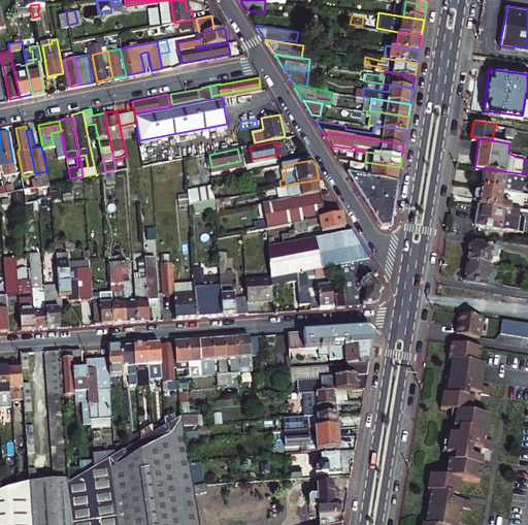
[(363,175),(398,181),(400,167),(365,162),(363,170),(363,175)]
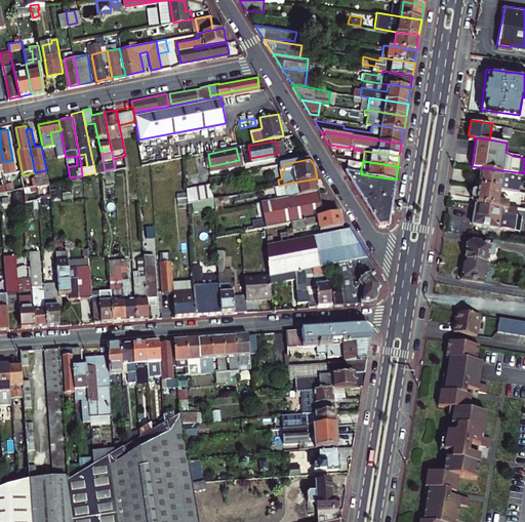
[(499,187),(501,170),(480,167),(478,184),(499,187)]
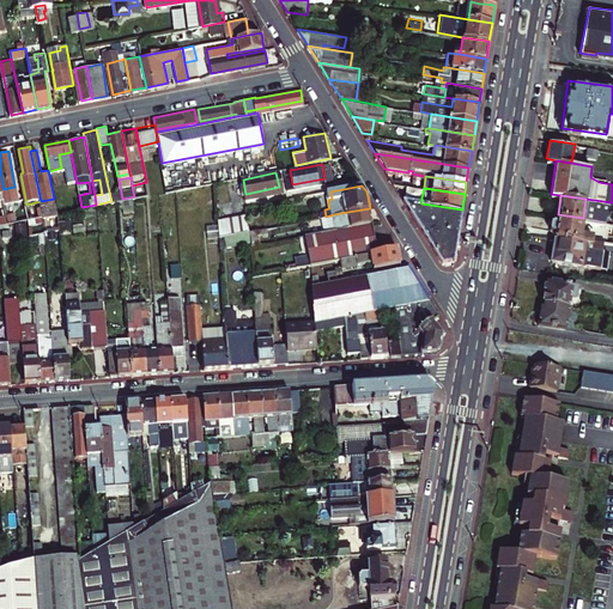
[(454,259),(462,209),(422,203),(410,201),(405,201),(442,261),(454,259)]
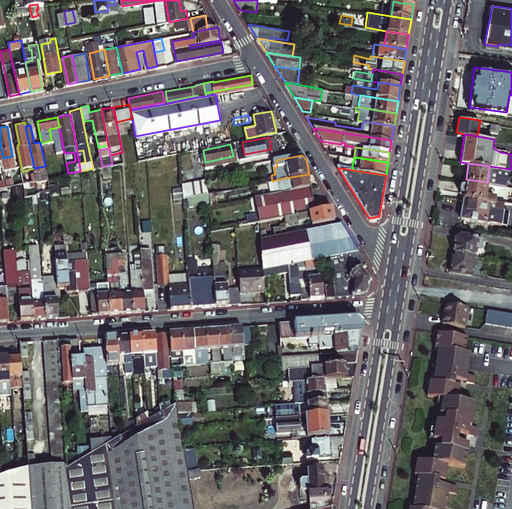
[(177,174),(157,175),(158,199),(179,198),(177,174)]
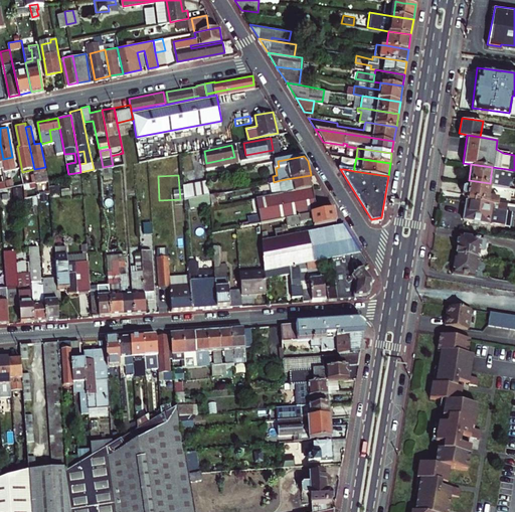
[(295,190),(313,187),(311,175),(292,178),(295,190)]
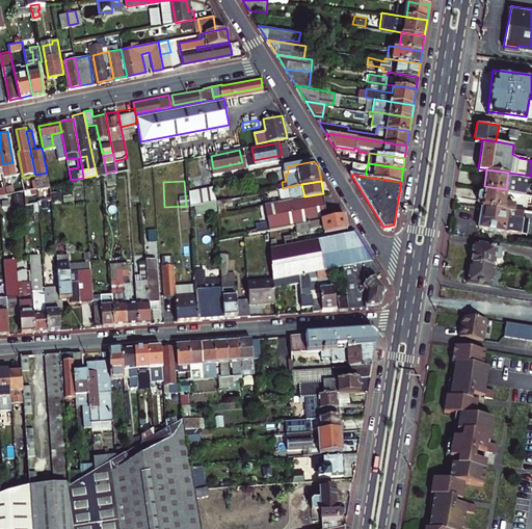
[(272,203),(304,196),(301,184),(290,186),(291,192),(271,196),(272,203)]
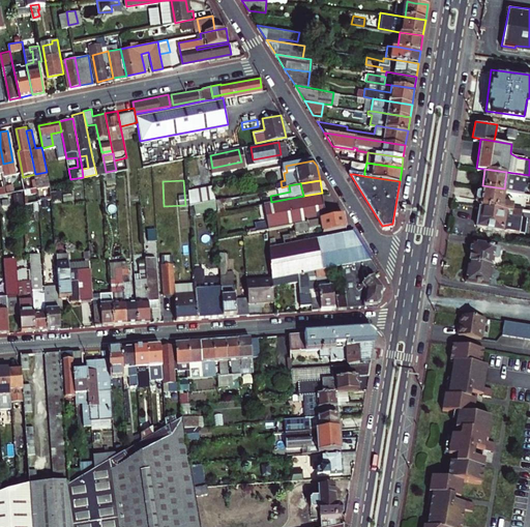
[(190,204),(215,200),(213,185),(188,189),(190,204)]
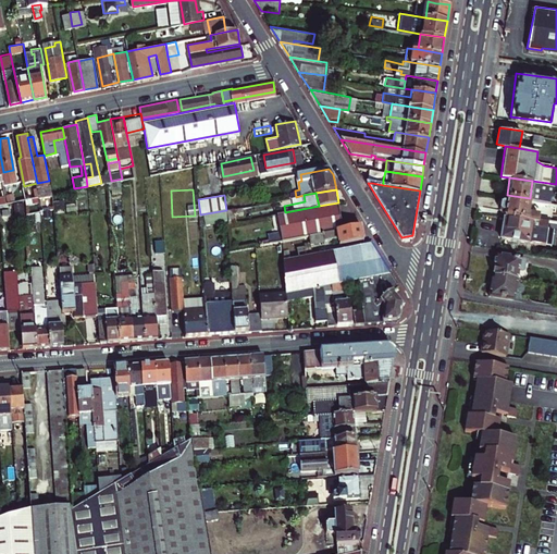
[(530,198),(507,195),(506,200),(503,199),(499,202),(499,205),(502,208),(505,208),(504,213),(527,217),(535,219),(536,213),(528,212),(530,198)]
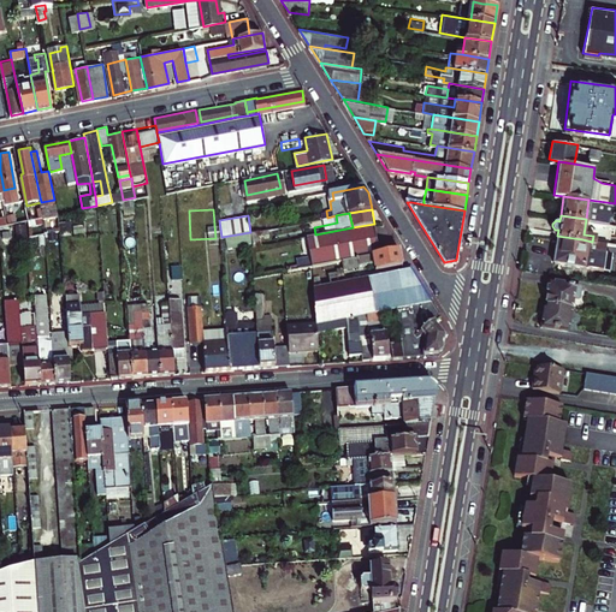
[(357,256),(381,251),(374,224),(353,227),(315,235),(308,237),(313,265),(342,259),(357,256)]
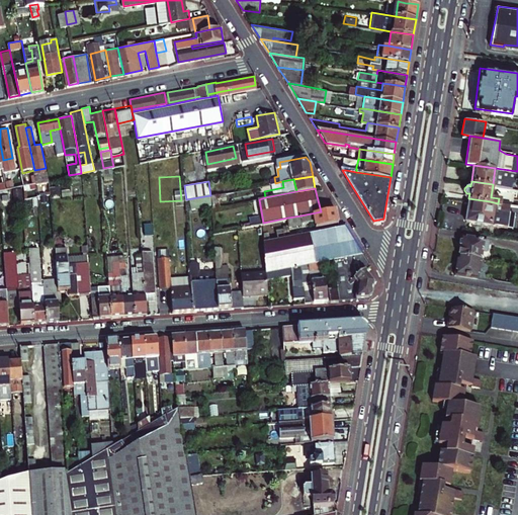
[(9,189),(0,189),(0,190),(0,199),(10,199),(9,189)]
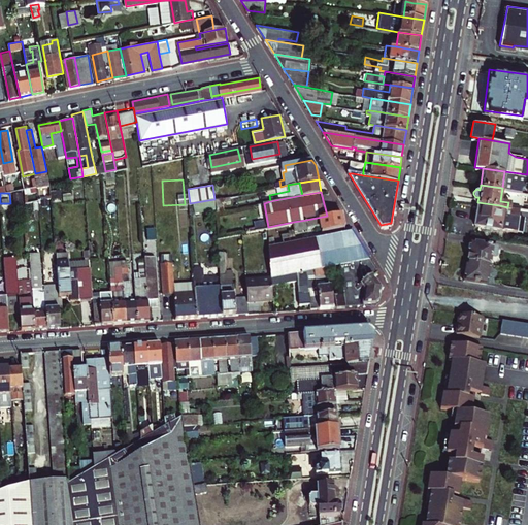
[(507,207),(499,205),(477,202),(474,222),(496,225),(512,227),(514,212),(515,208),(507,207)]
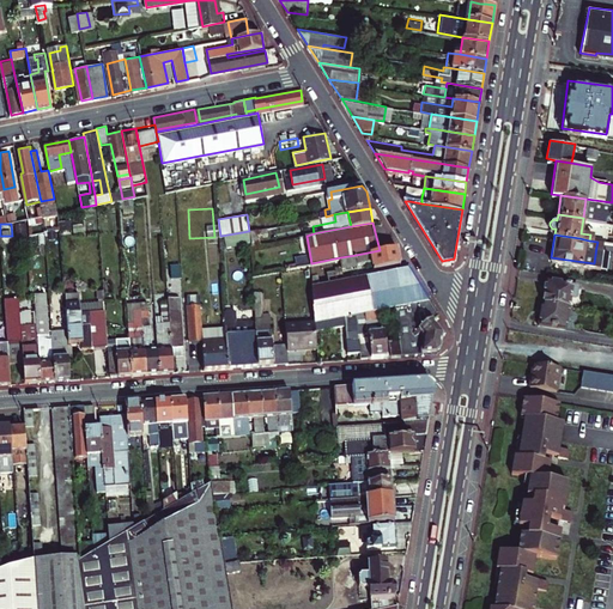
[(400,261),(398,248),(380,250),(356,255),(357,262),(371,260),(372,266),(400,261)]
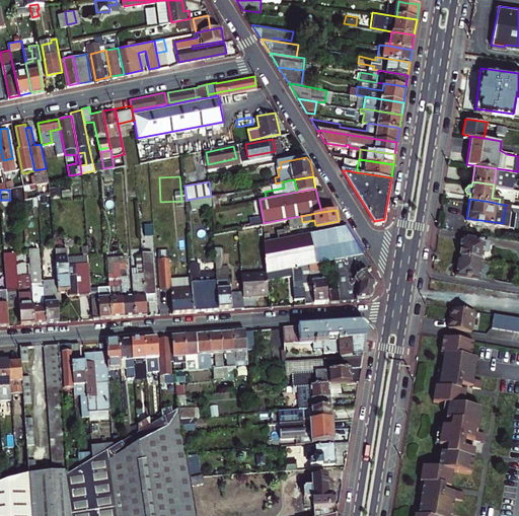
[(152,224),(144,224),(144,235),(152,235),(152,224)]
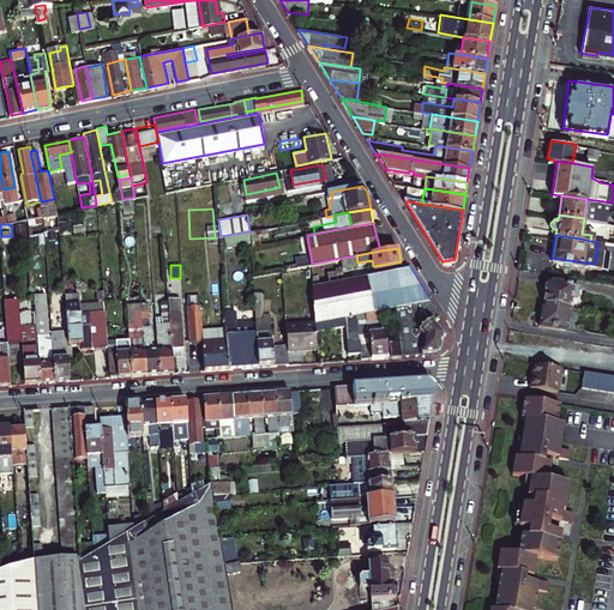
[(411,265),(343,277),(329,279),(313,283),(315,319),(329,316),(368,309),(383,307),(399,303),(431,299),(411,265)]
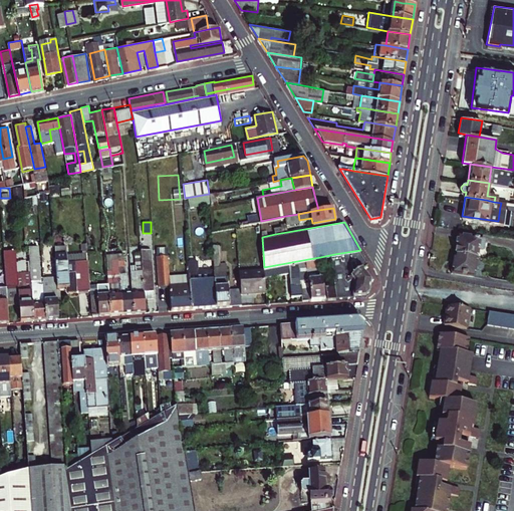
[(275,234),(287,232),(286,225),(274,227),(275,234)]
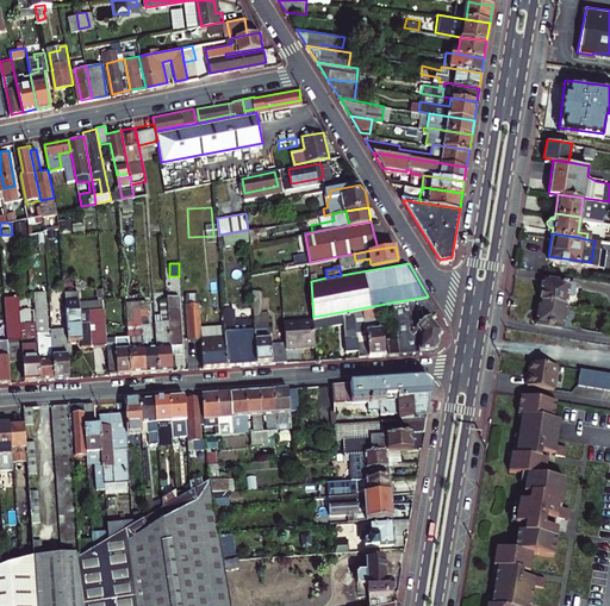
[(542,299),(567,303),(568,291),(573,292),(576,281),(546,276),(542,299)]
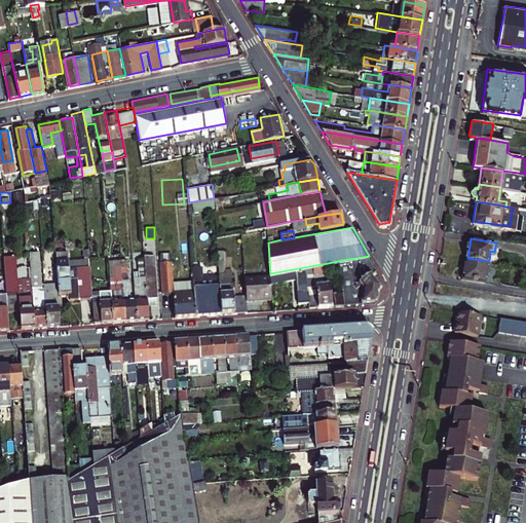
[(67,251),(54,251),(54,259),(67,259),(67,251)]
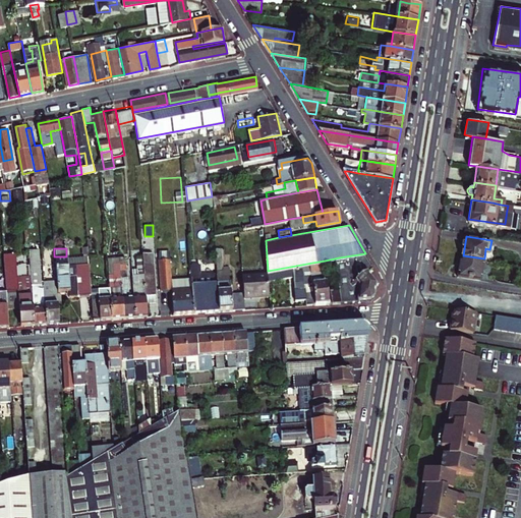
[(31,263),(39,263),(39,250),(32,249),(31,263)]
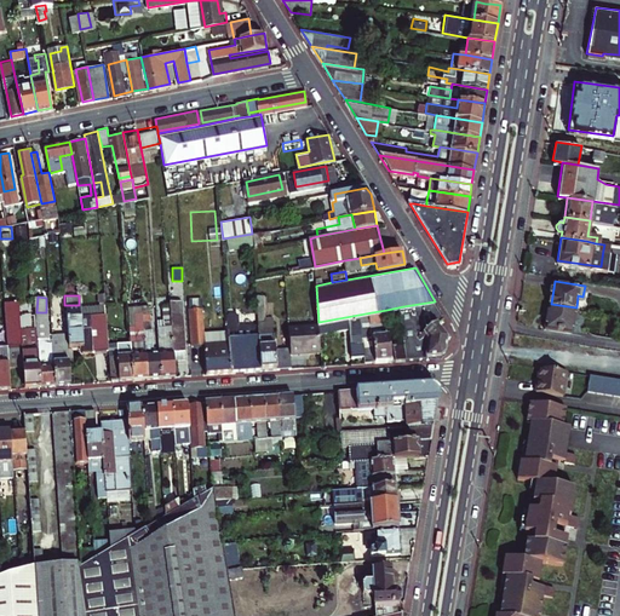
[(193,343),(205,341),(201,298),(190,299),(193,343)]
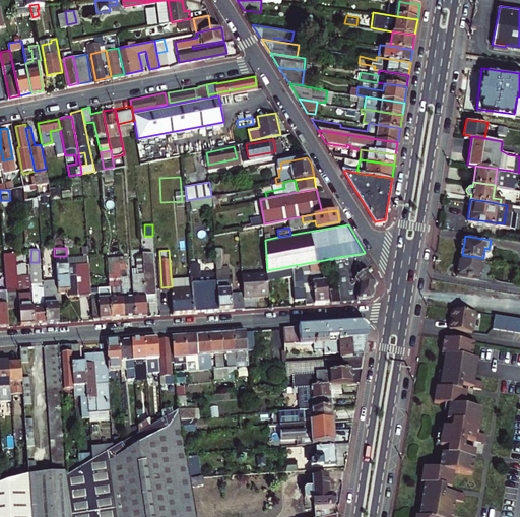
[(82,319),(93,318),(91,298),(91,294),(90,277),(88,251),(77,252),(79,274),(76,274),(78,292),(80,292),(82,319)]
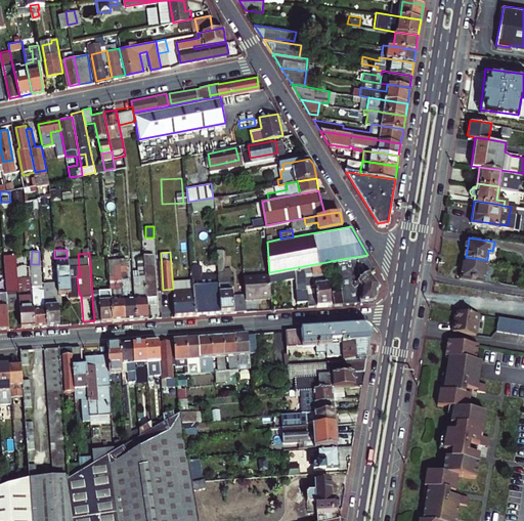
[(7,305),(19,304),(18,293),(16,254),(4,254),(6,290),(7,305)]
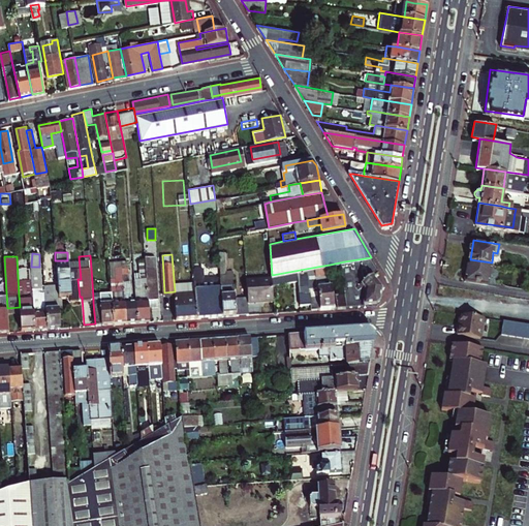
[(344,261),(346,291),(347,306),(376,304),(380,300),(382,287),(373,275),(379,271),(371,257),(344,261)]
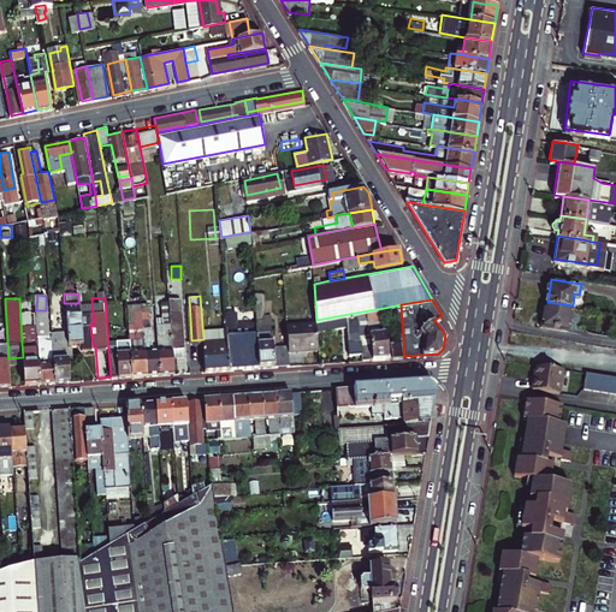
[(170,322),(172,356),(184,355),(181,301),(169,302),(170,322)]
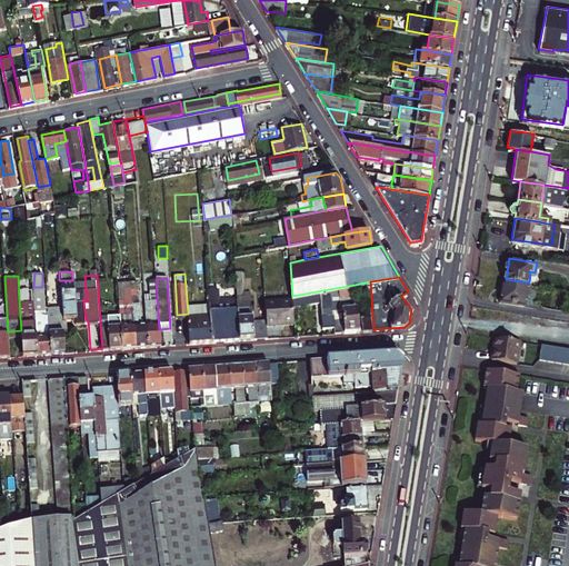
[(531,283),(529,283),(506,279),(503,288),(501,288),(500,298),(526,301),(528,288),(530,288),(531,283)]
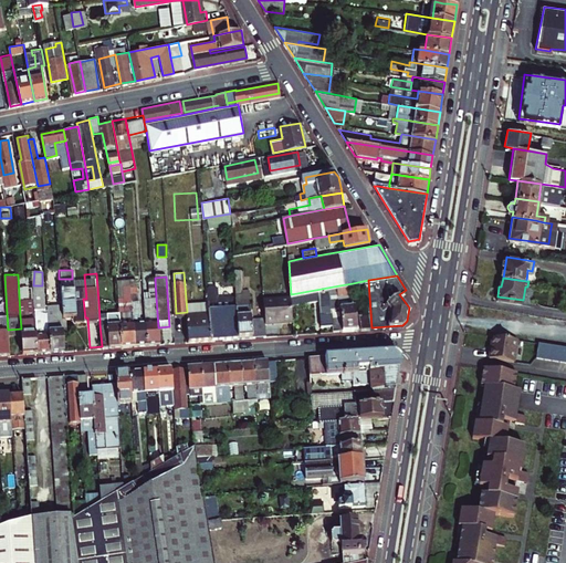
[(76,318),(85,318),(83,299),(74,299),(72,279),(59,279),(62,315),(76,314),(76,318)]
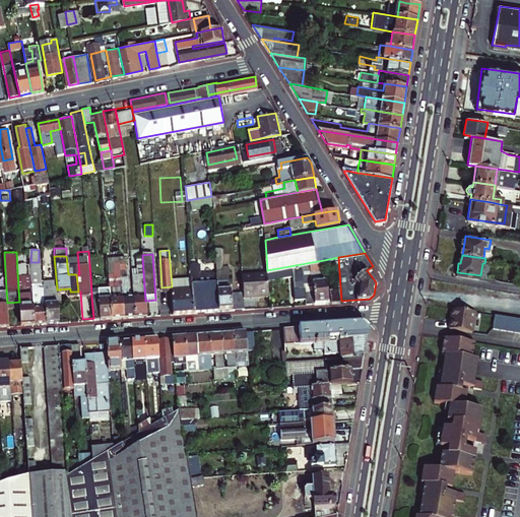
[(312,262),(314,280),(325,279),(324,260),(312,262)]
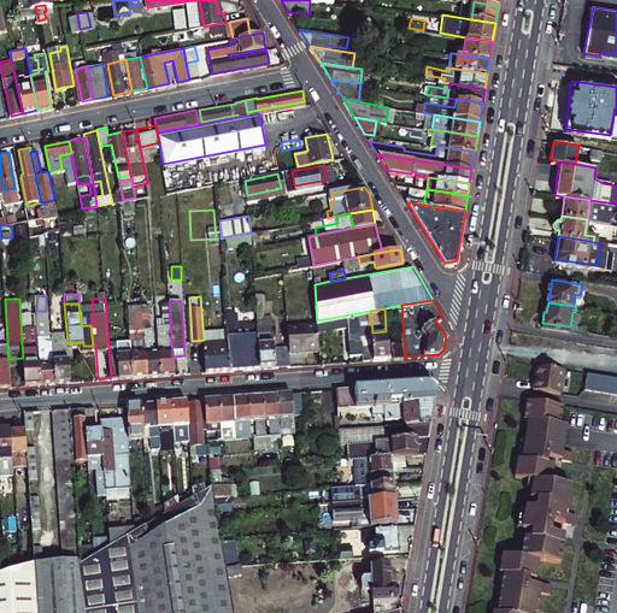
[(363,359),(375,359),(372,332),(370,311),(330,318),(331,325),(348,323),(351,354),(363,353),(363,359)]
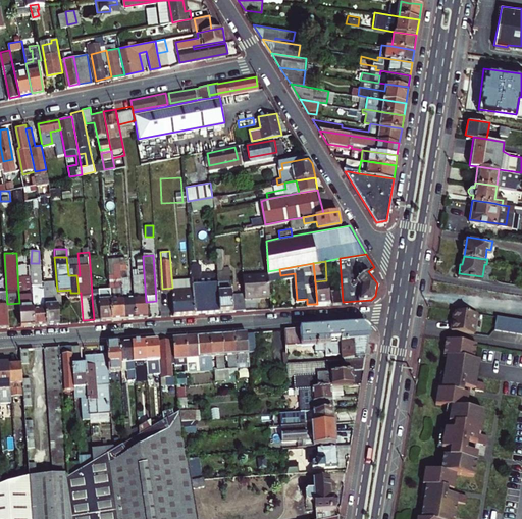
[(193,278),(192,267),(183,268),(184,279),(193,278)]
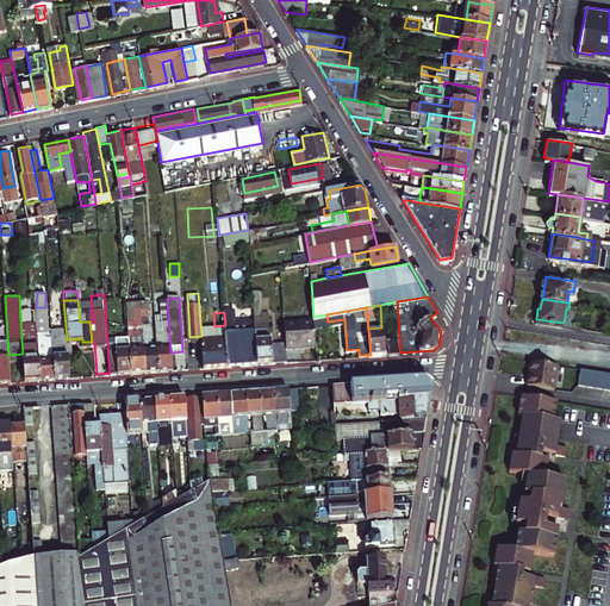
[(316,345),(313,318),(284,320),(286,343),(286,348),(297,347),(296,345),(302,345),(304,347),(316,345)]
